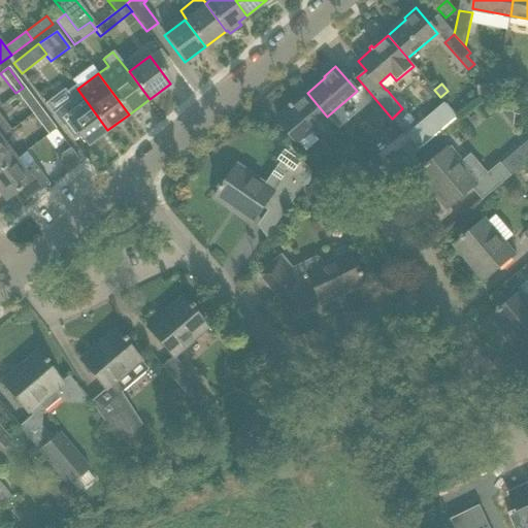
[(498,85),(476,86),(480,100),(495,99),(498,85)]
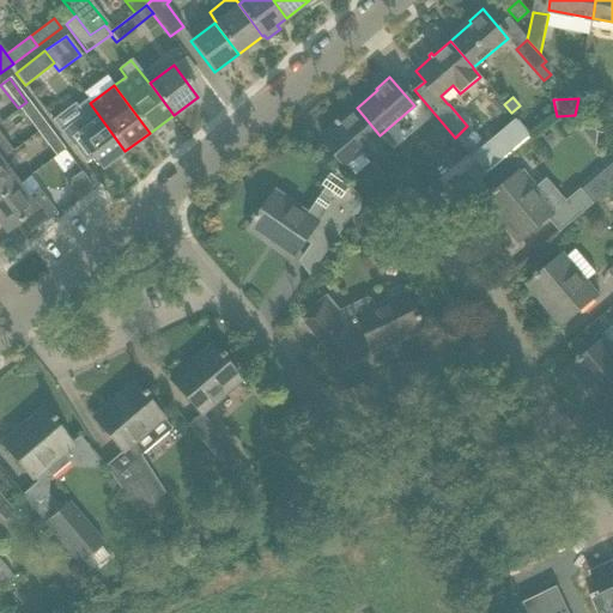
[(125,151),(90,103),(86,99),(77,107),(83,115),(60,132),(85,164),(86,163),(85,163),(92,157),(101,169),(125,151)]
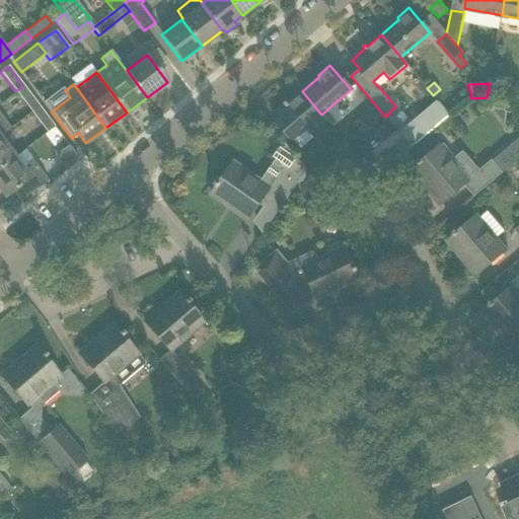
[(15,91),(30,112),(38,105),(22,86),(15,91)]
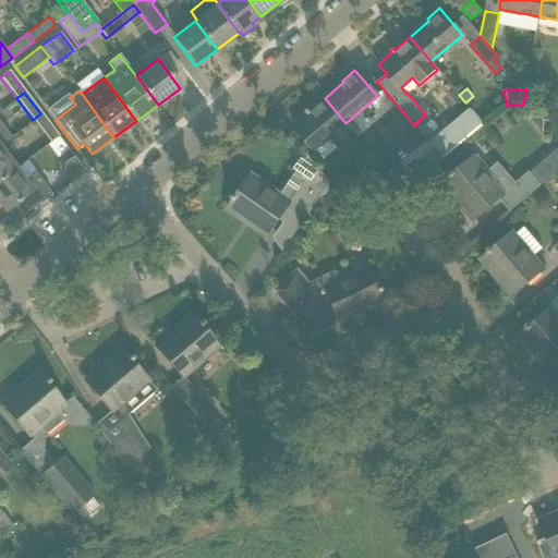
[(346,123),(325,98),(310,111),(308,109),(305,111),(307,113),(293,125),(314,149),(316,148),(325,159),(337,148),(335,145),(351,130),(346,123)]
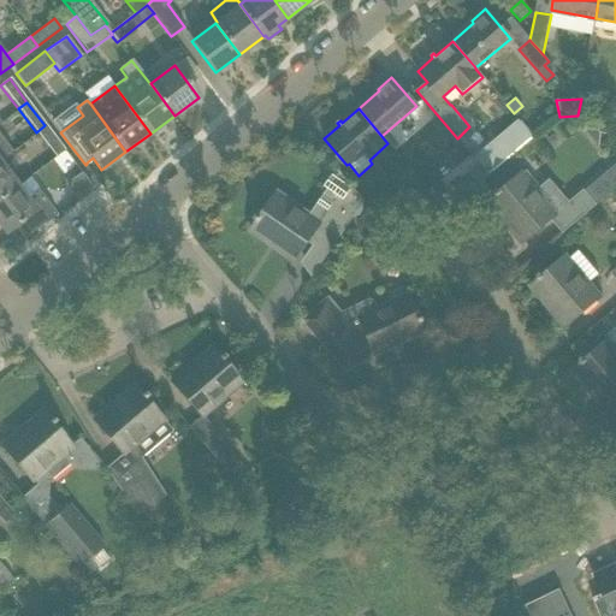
[(36,132),(54,157),(64,149),(45,125),(36,132)]
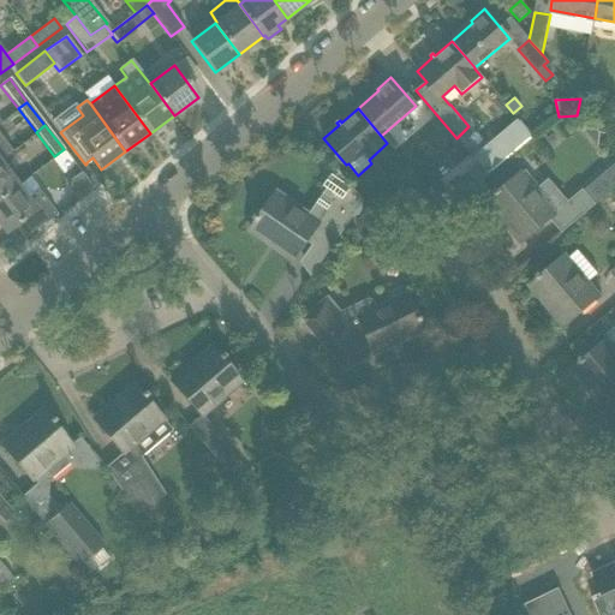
[(0,161),(12,153),(0,136),(0,161)]
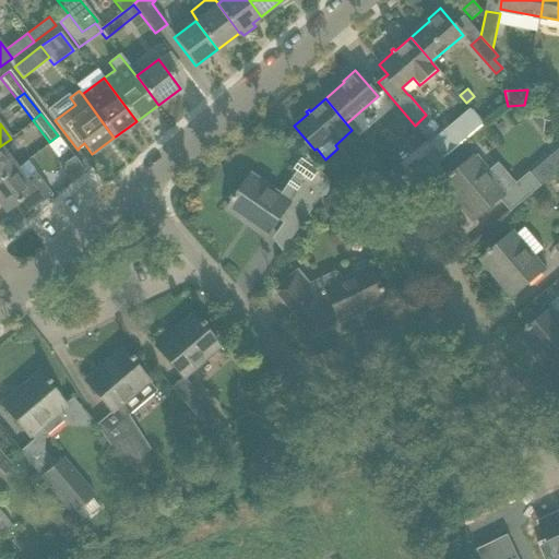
[(0,180),(16,168),(0,146),(0,180)]
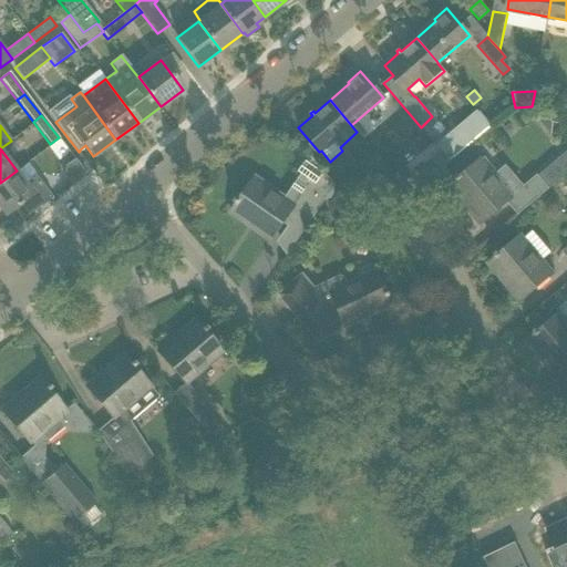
[(538,176),(548,188),(566,172),(566,152),(538,176)]
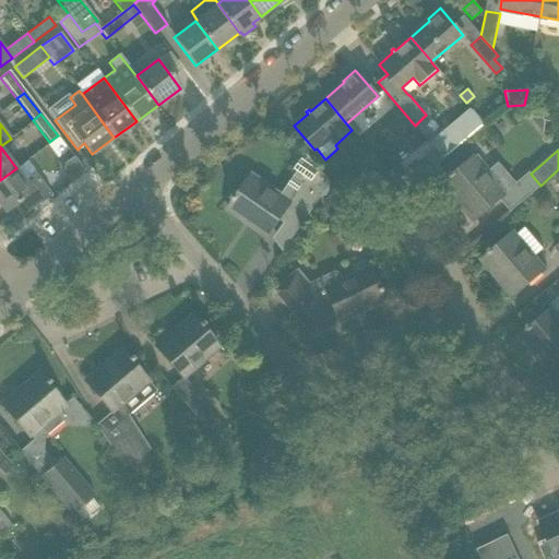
[(443,183),(458,200),(465,207),(464,209),(474,219),(504,194),(506,195),(514,188),(500,173),(492,178),(486,170),(489,168),(477,154),(453,175),(451,171),(448,174),(451,177),(443,183)]
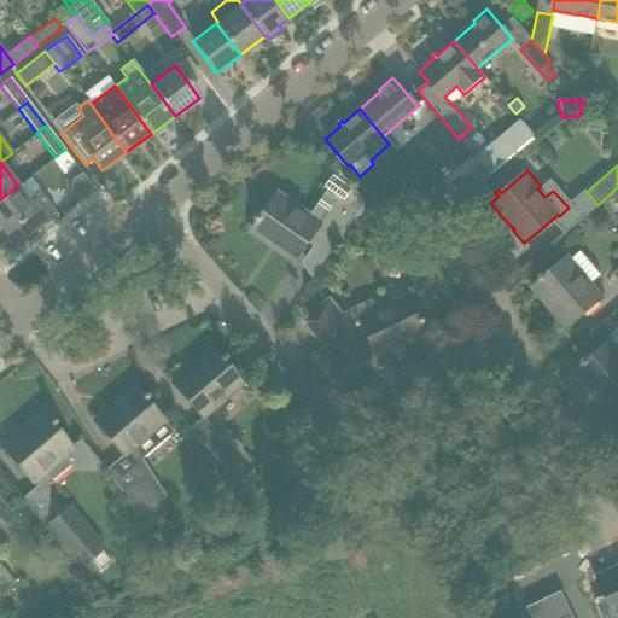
[(81,173),(71,181),(69,192),(76,200),(83,194),(85,196),(93,190),(81,173)]
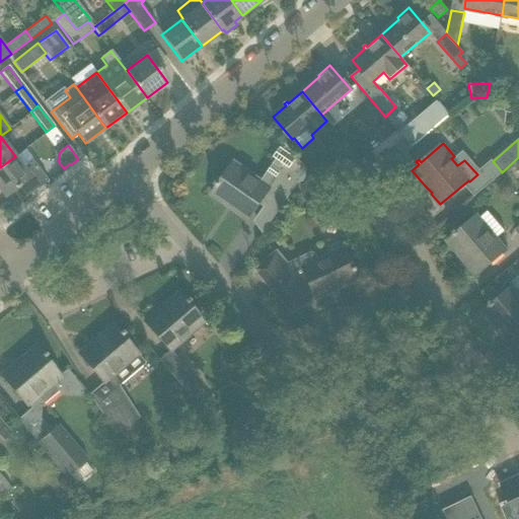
[(285,165),(269,188),(233,162),(218,183),(216,180),(214,183),(217,186),(212,194),(228,206),(228,205),(233,208),(233,209),(248,219),(262,201),(278,212),(307,169),(286,145),(285,145),(287,147),(283,150),(280,148),(274,157),(285,165)]
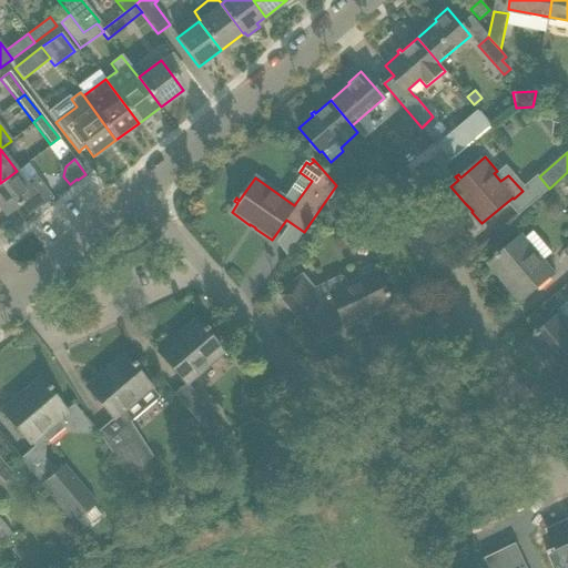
[(406,166),(393,179),(409,198),(442,170),(433,160),(424,166),(414,174),(406,166)]
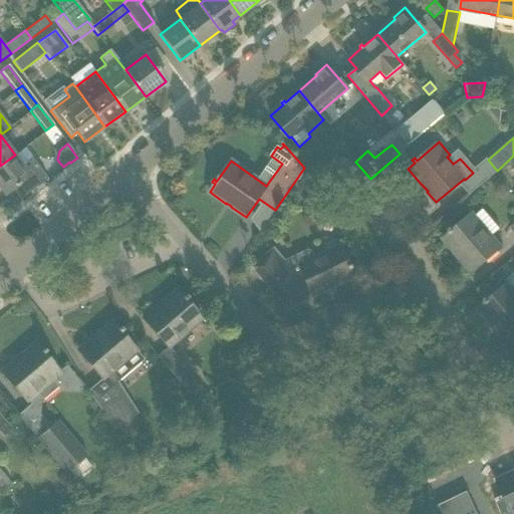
[(15,155),(0,166),(0,189),(4,195),(12,189),(20,199),(47,179),(32,160),(23,166),(15,155)]
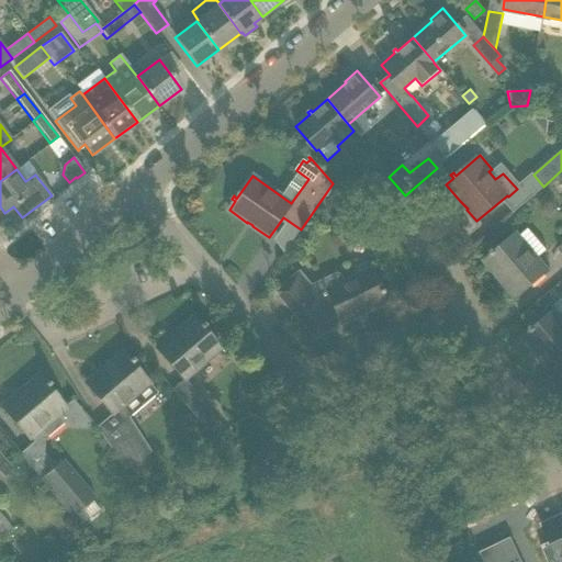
[(405,195),(389,177),(381,183),(397,202),(405,195)]
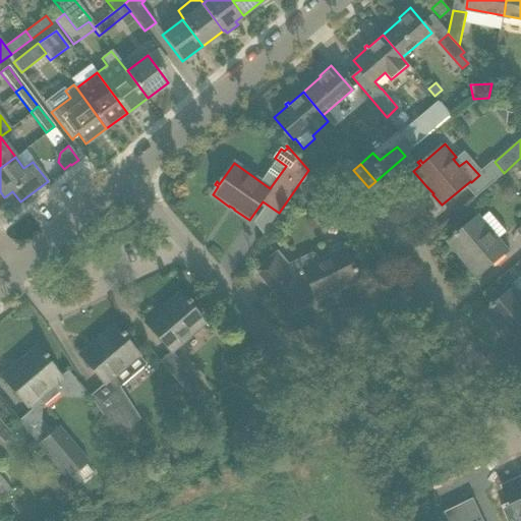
[(469,265),(468,266),(478,276),(507,251),(497,240),(507,232),(489,212),(479,220),(477,217),(459,233),(456,231),(454,233),(456,236),(449,242),(462,257),(463,257),(469,265)]
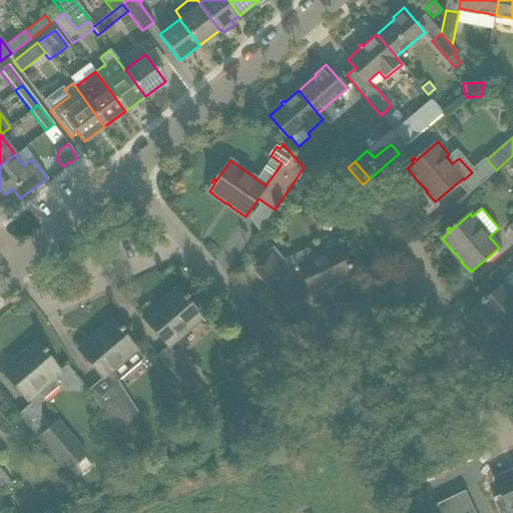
[(283,261),(274,250),(254,267),(286,303),(289,305),(293,305),(354,276),(351,269),(354,267),(353,264),(349,266),(340,246),(317,258),(313,250),(308,248),(283,261)]
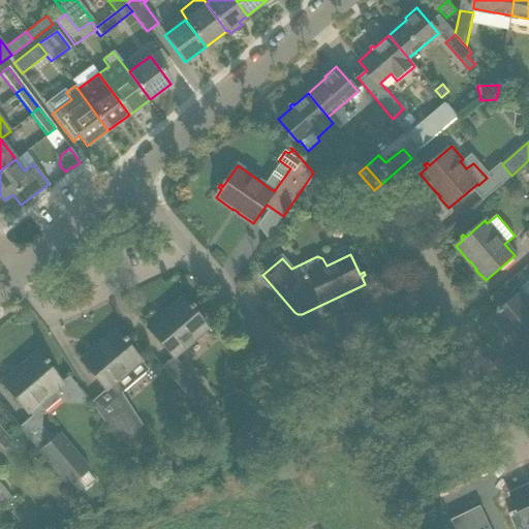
[(512,341),(522,352),(528,345),(528,301),(522,292),(502,309),(500,306),(497,309),(500,312),(493,318),(505,334),(506,333),(512,341)]
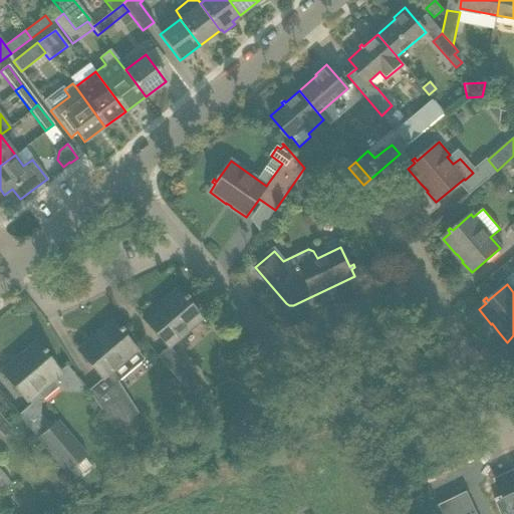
[(201,318),(185,300),(188,297),(186,294),(183,297),(177,290),(161,302),(162,304),(155,310),(154,309),(143,319),(167,347),(201,318)]
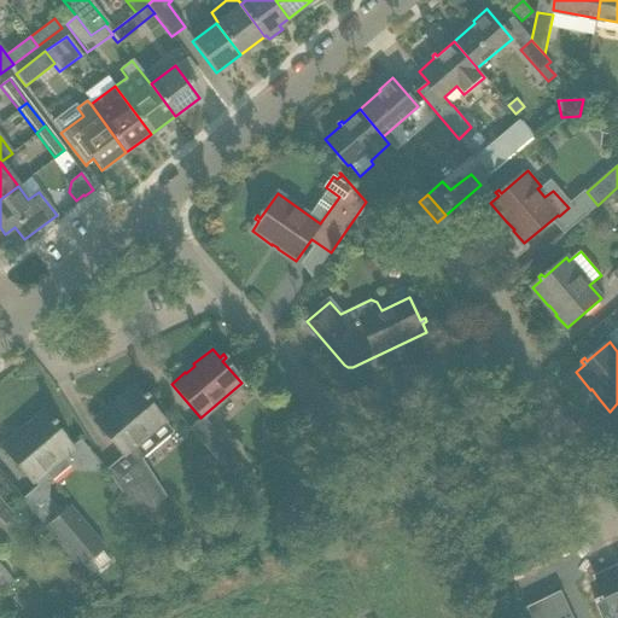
[(94,421),(110,441),(123,456),(162,423),(144,400),(147,396),(145,394),(141,396),(134,388),(116,402),(116,404),(108,412),(106,410),(94,421)]
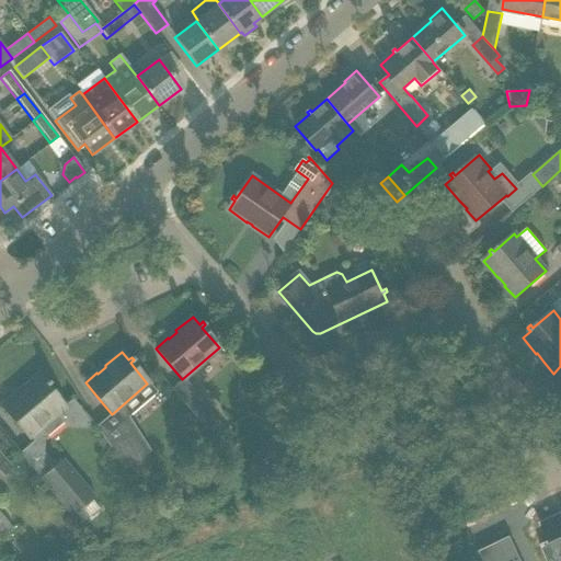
[(48,380),(45,382),(38,375),(21,389),(22,390),(13,397),(1,407),(27,438),(34,447),(46,438),(38,428),(59,413),(68,425),(86,424),(90,420),(80,409),(80,408),(71,398),(64,404),(47,386),(50,382),(48,380)]
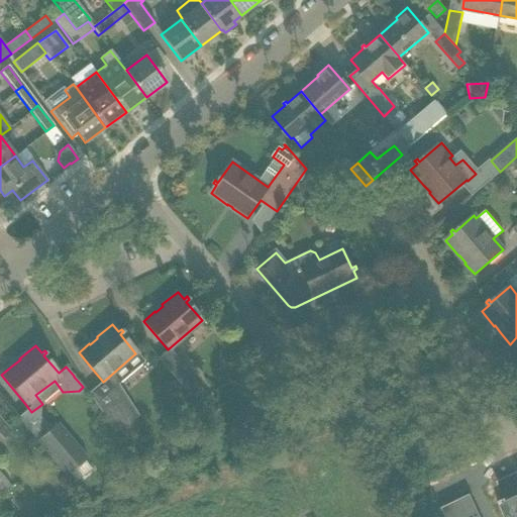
[(184,369),(174,377),(190,396),(201,408),(210,400),(201,390),(202,389),(184,369)]
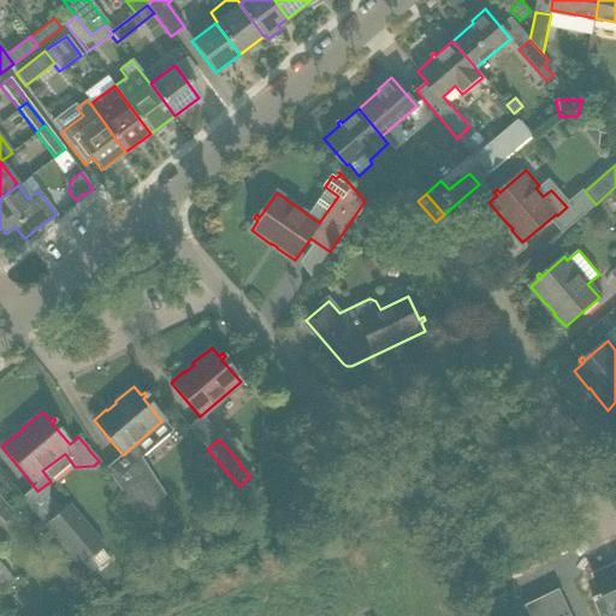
[(120,489),(135,515),(161,499),(143,468),(120,489)]
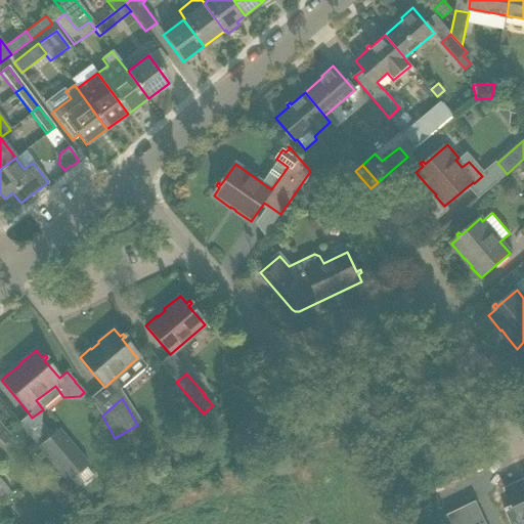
[(0,445),(9,439),(0,427),(0,445)]
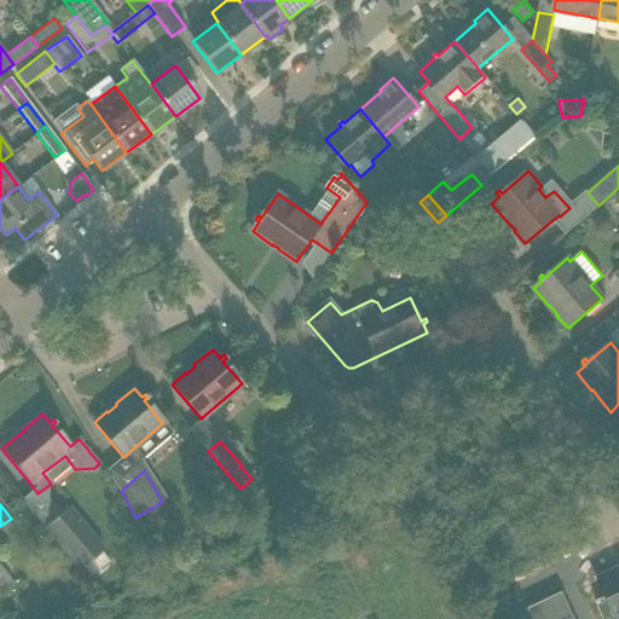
[(41,530),(75,573),(100,553),(67,509),(41,530)]
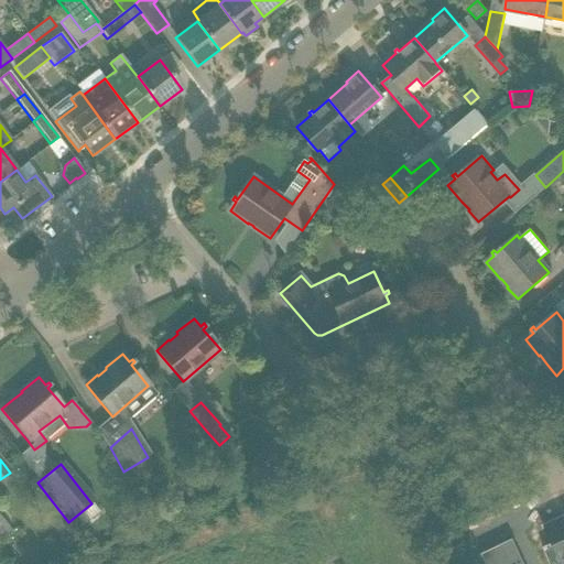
[(0,539),(13,531),(7,523),(0,514),(0,539)]
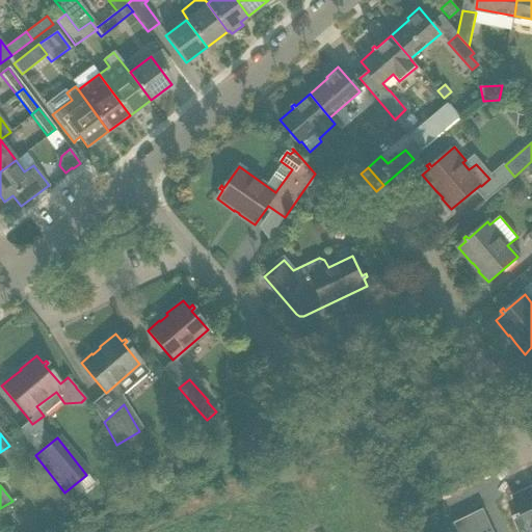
[(531,531),(531,488),(527,491),(527,490),(513,497),(522,515),(512,520),(519,531),(531,531)]
